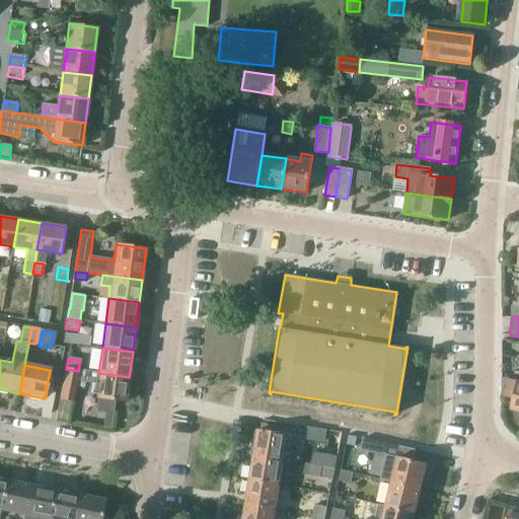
[(126,402),(129,377),(98,373),(78,371),(66,369),(61,399),(72,401),(75,387),(83,388),(83,382),(97,384),(95,398),(126,402)]
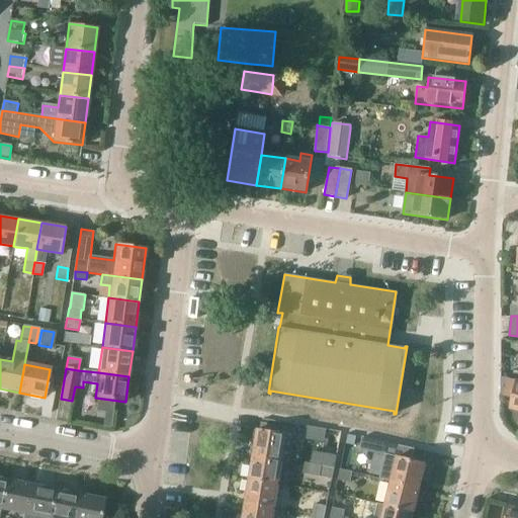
[(507,380),(504,397),(510,398),(511,399),(513,399),(511,409),(517,410),(517,380),(508,378),(507,380)]
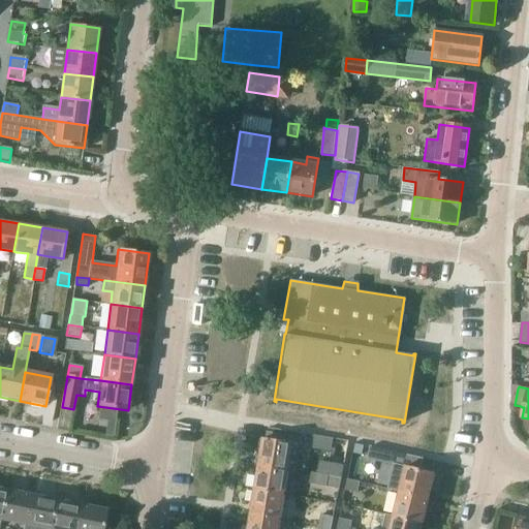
[(261,439),(258,462),(288,467),(296,468),(300,439),(268,434),(267,440),(261,439)]
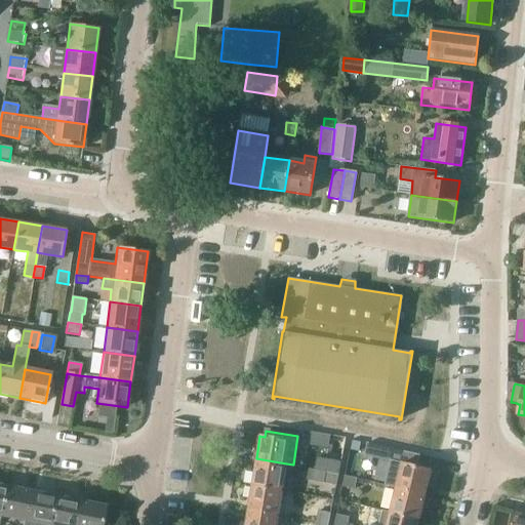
[(304,444),(303,451),(326,455),(326,451),(344,454),(346,439),(329,436),(306,432),(304,444)]
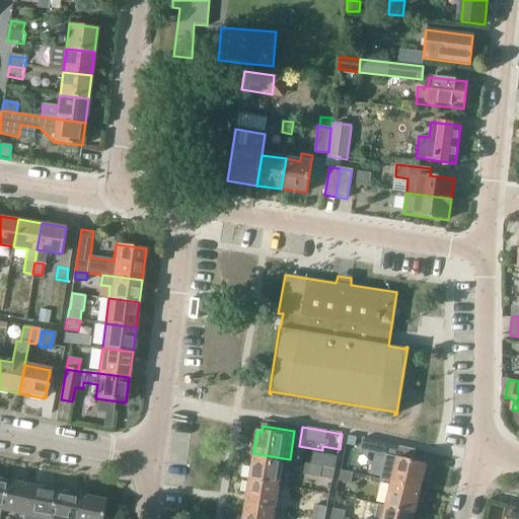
[(361,437),(358,450),(386,457),(380,479),(390,482),(420,489),(426,463),(411,460),(414,449),(361,437)]
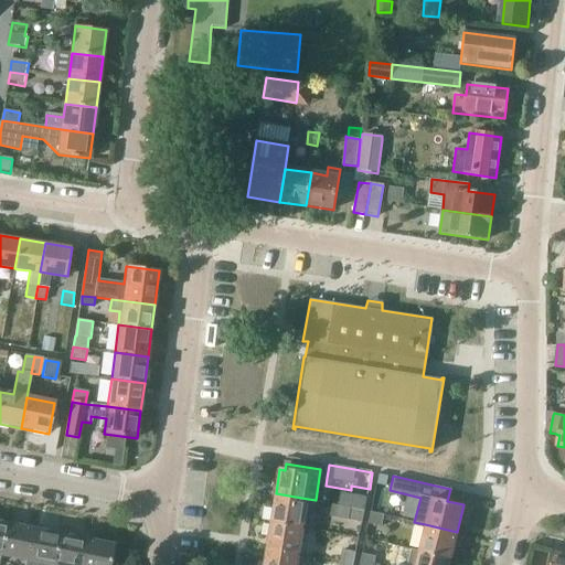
[(276,493),(272,520),(304,525),(308,499),(276,493)]
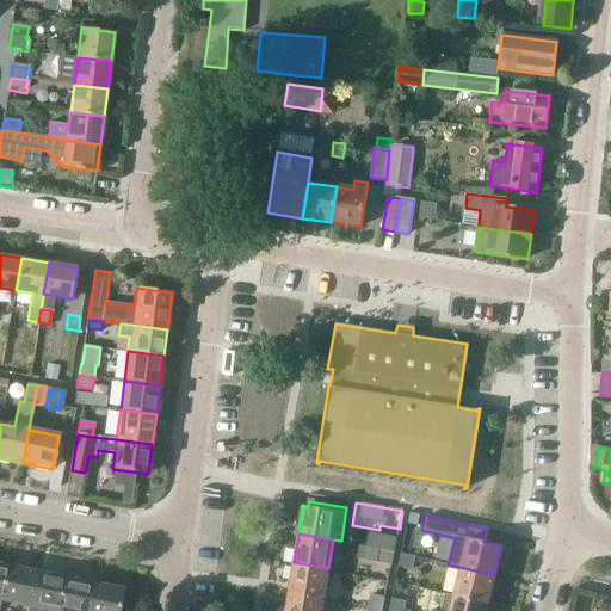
[(369,534),(366,547),(381,549),(395,553),(397,538),(369,534)]
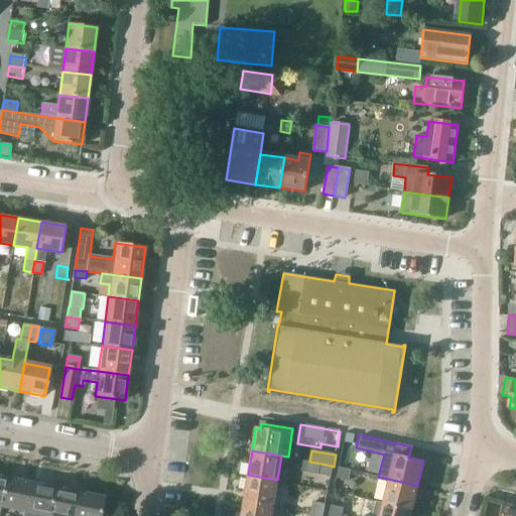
[(321,464),(319,474),(332,477),(334,467),(321,464)]
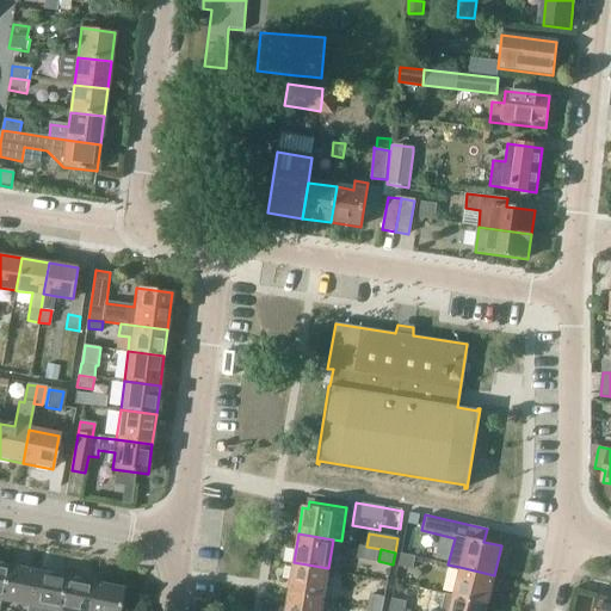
[(402,554),(400,566),(414,569),(417,556),(402,554)]
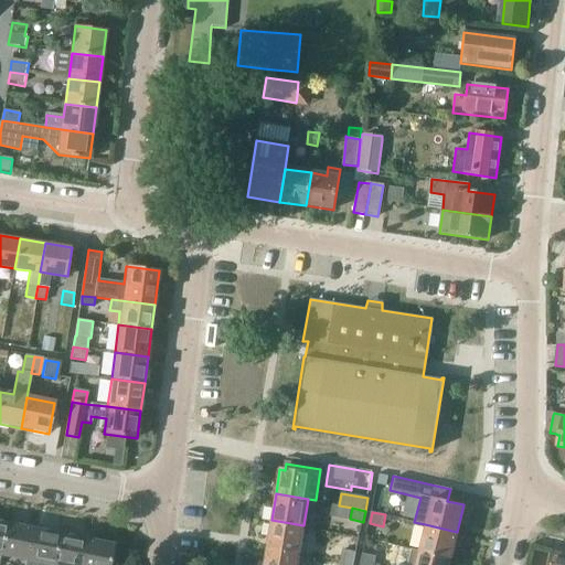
[(272,520),(267,547),(299,552),(304,525),(272,520)]
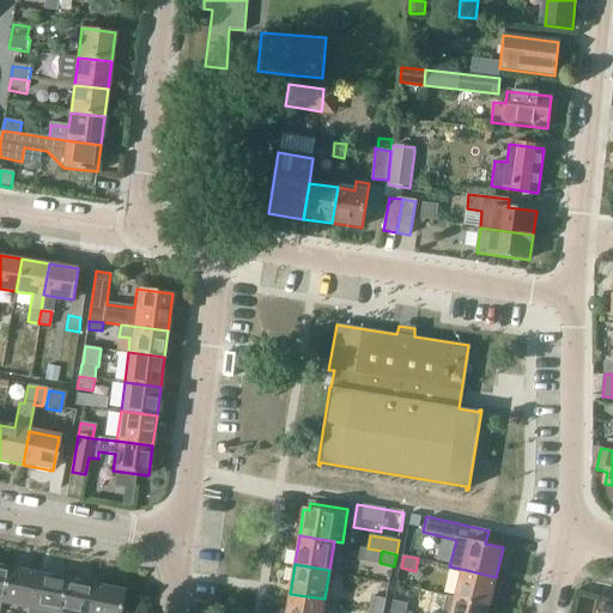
[(0,604),(28,610),(35,575),(5,569),(0,594),(0,604)]
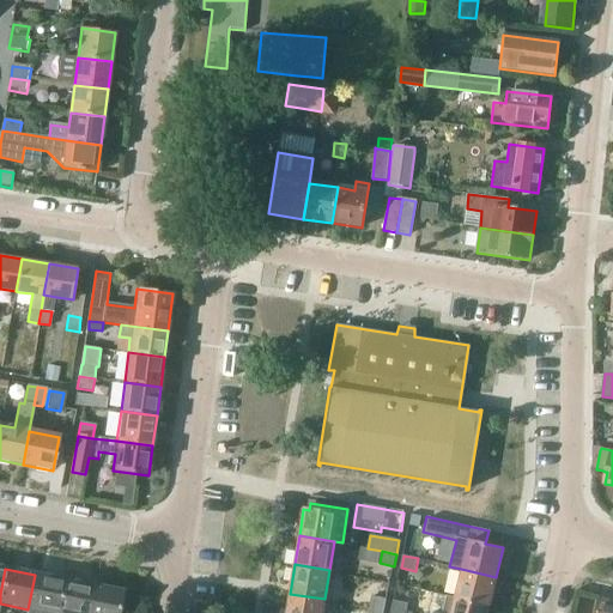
[(461,569),(455,598),(490,606),(496,577),(461,569)]
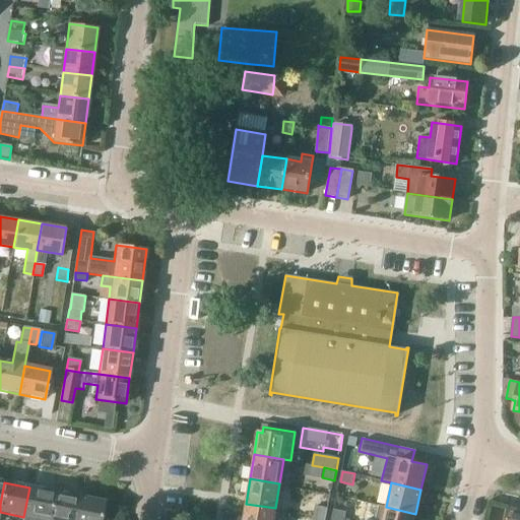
[(47,519),(54,493),(29,488),(23,517),(40,519),(47,519)]
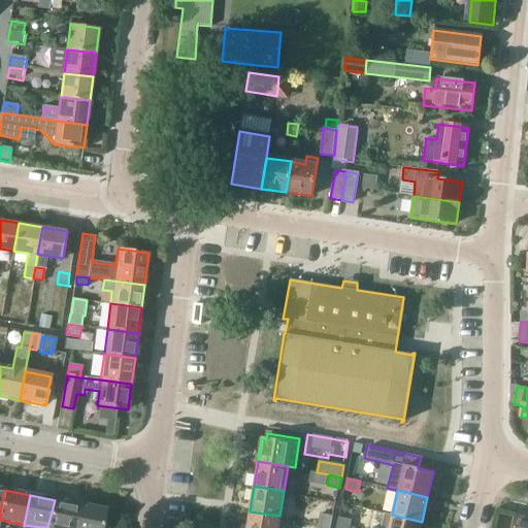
[(73,527),(78,504),(55,500),(47,527),(73,527)]
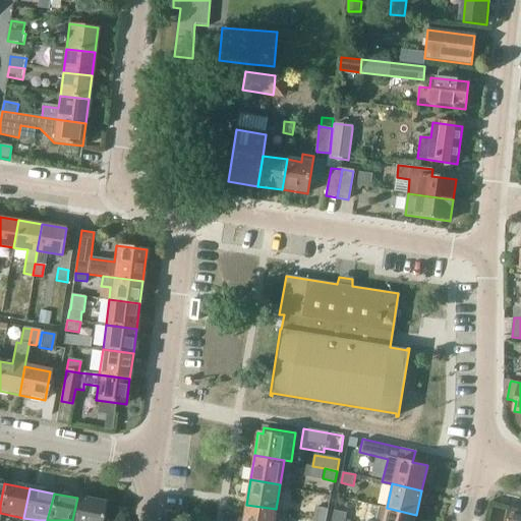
[(99,520),(103,504),(77,498),(72,520),(99,520)]
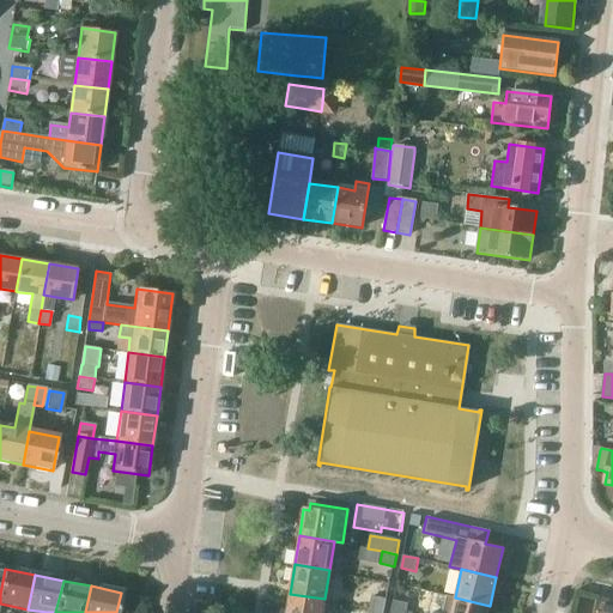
[(290,594),(286,612),(321,612),(325,599),(290,594)]
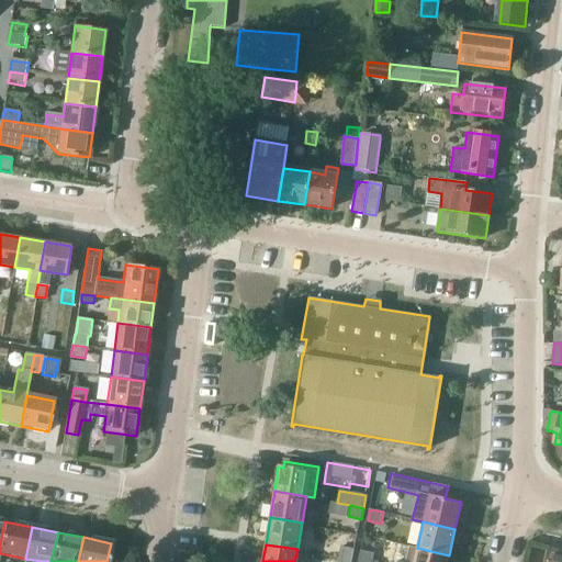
[(405,561),(397,560),(396,561),(447,561),(449,555),(417,548),(411,547),(406,561),(405,561)]
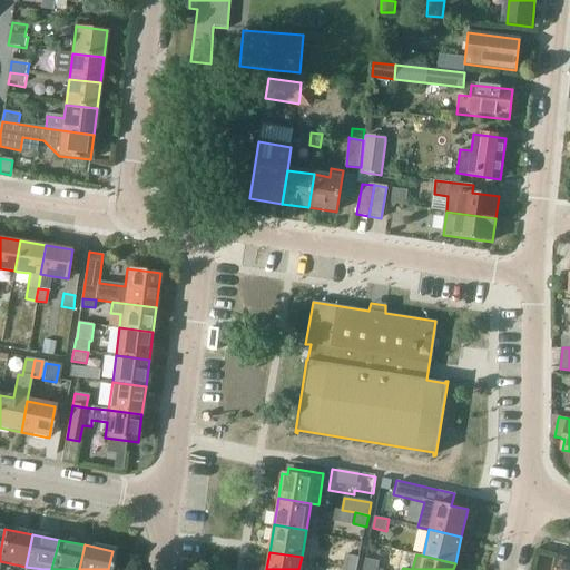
[(356,569),(359,558),(345,556),(343,567),(356,569)]
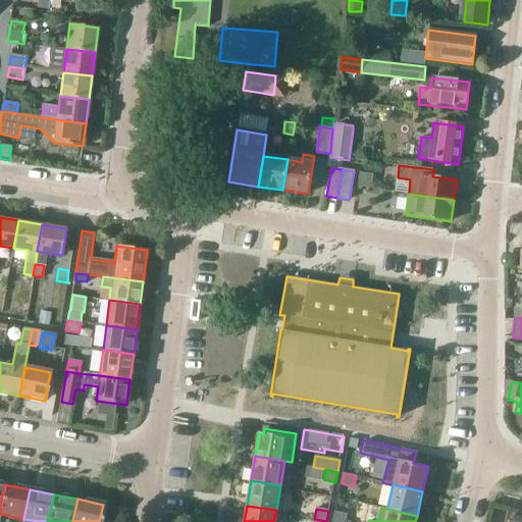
[(521,521),(521,513),(510,510),(507,521),(521,521)]
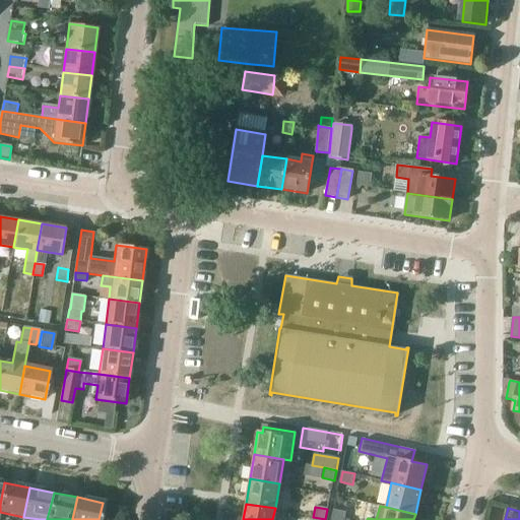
[(343,519),(345,513),(333,511),(331,519),(343,519)]
